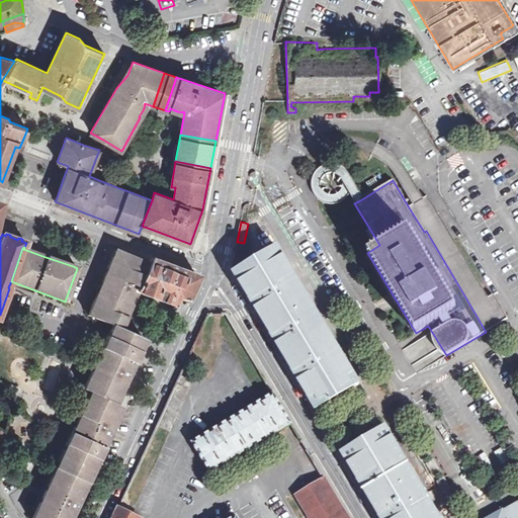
[(316,410),(359,384),(277,248),(235,274),(316,410)]
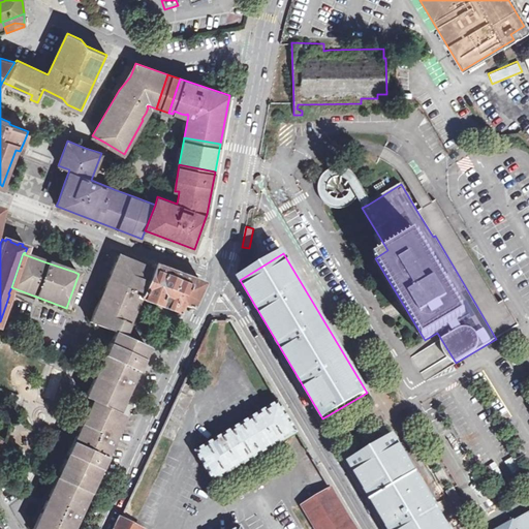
[(115,333),(123,336),(138,299),(151,270),(134,262),(120,257),(117,255),(89,322),(115,333)]
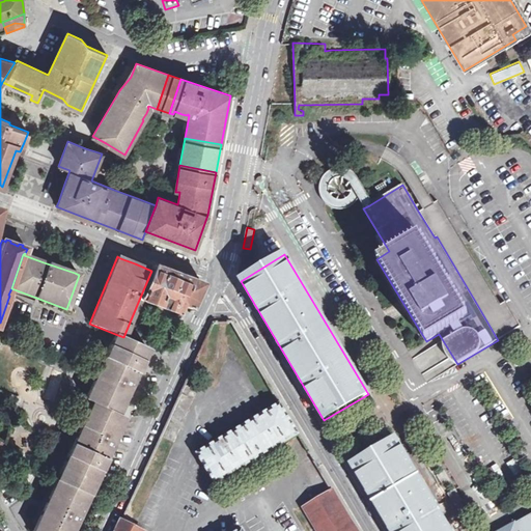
[(151,271),(139,300),(167,310),(176,314),(175,317),(176,318),(182,306),(187,308),(190,309),(189,312),(190,312),(203,285),(202,283),(197,281),(189,278),(177,274),(166,270),(159,267),(154,264),(151,271)]
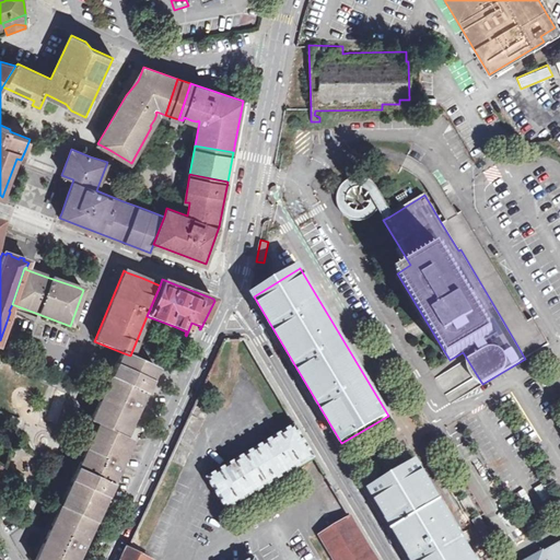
[(96,424),(124,438),(136,410),(155,368),(130,356),(121,352),(116,364),(114,366),(89,421),(96,424)]
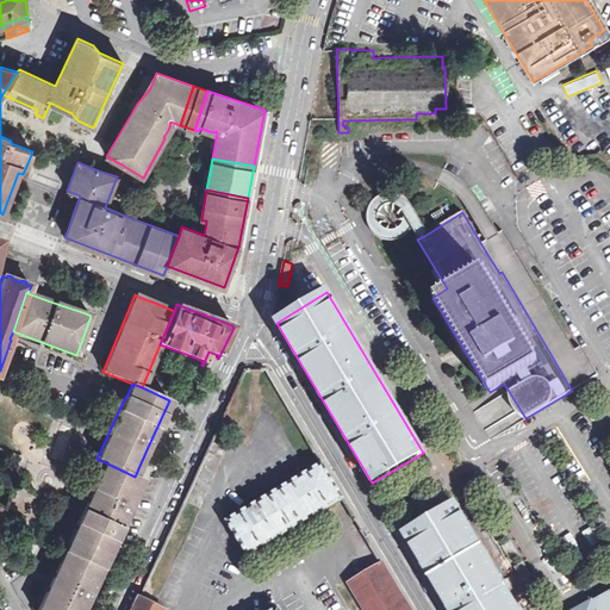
[(504,393),(474,411),(484,427),(486,425),(491,435),(520,419),(504,393)]
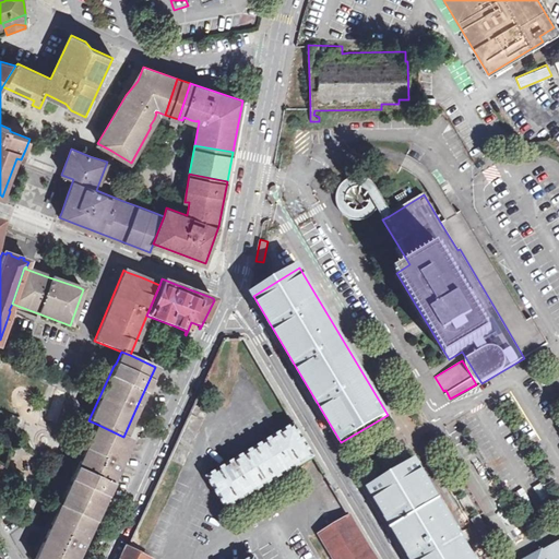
[(183,466),(212,405),(207,403),(219,378),(210,373),(169,461),(183,466)]
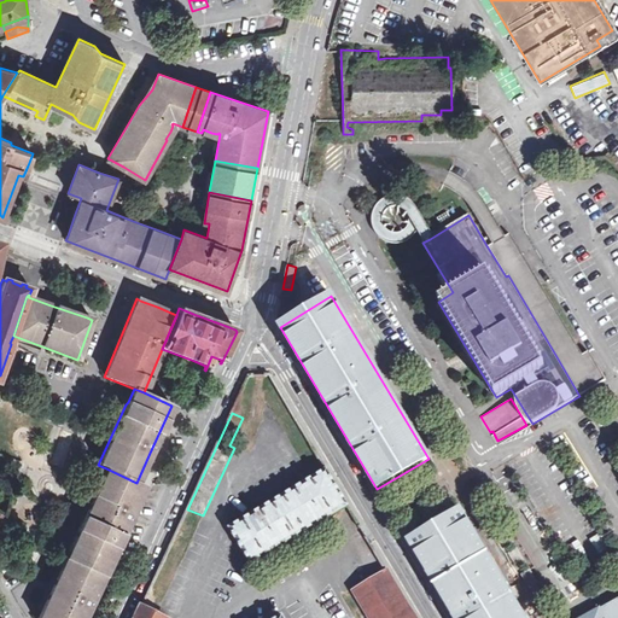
[(86,514),(123,531),(130,514),(144,487),(136,483),(106,468),(86,514)]
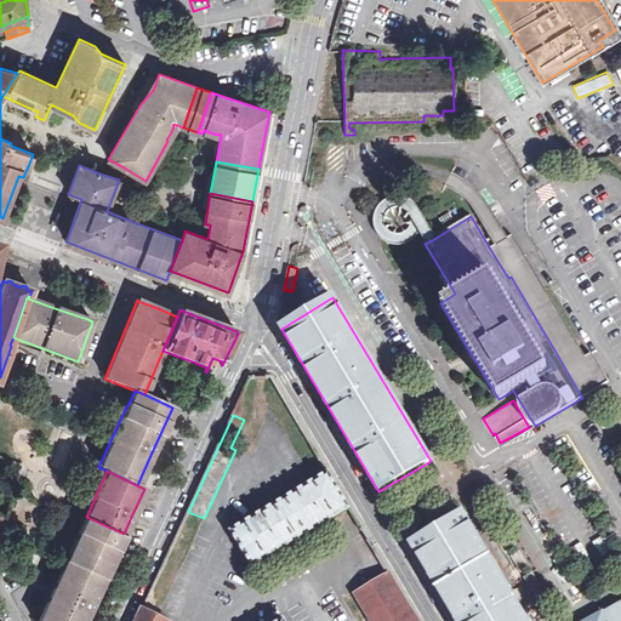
[(252,568),(351,508),(329,472),(231,531),(252,568)]
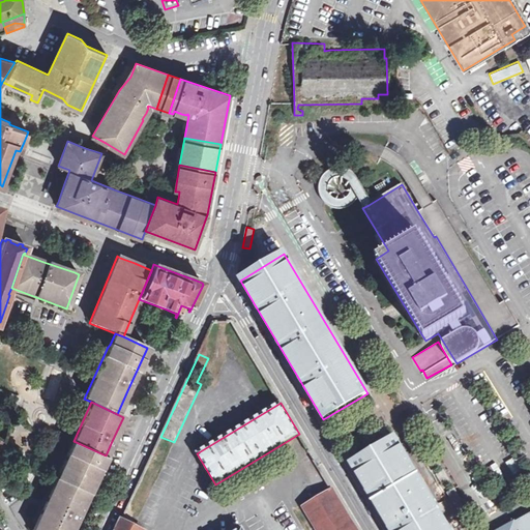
[(422,434),(414,439),(422,451),(430,446),(422,434)]
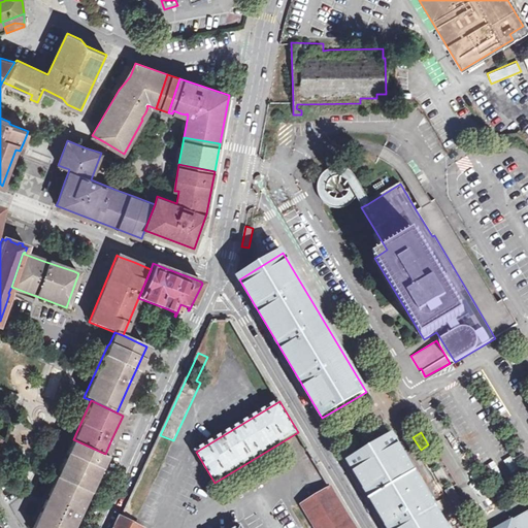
[(448,527),(393,435),(349,462),(388,527),(448,527)]
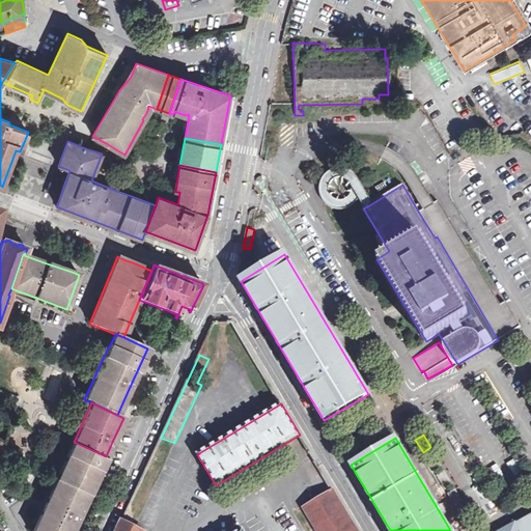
[(56,479),(88,495),(106,456),(74,442),(56,479)]
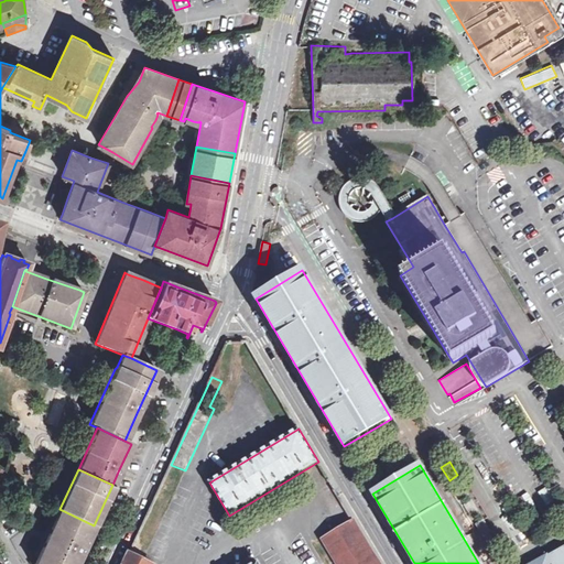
[(461,480),(453,486),(461,499),(469,495),(461,480)]
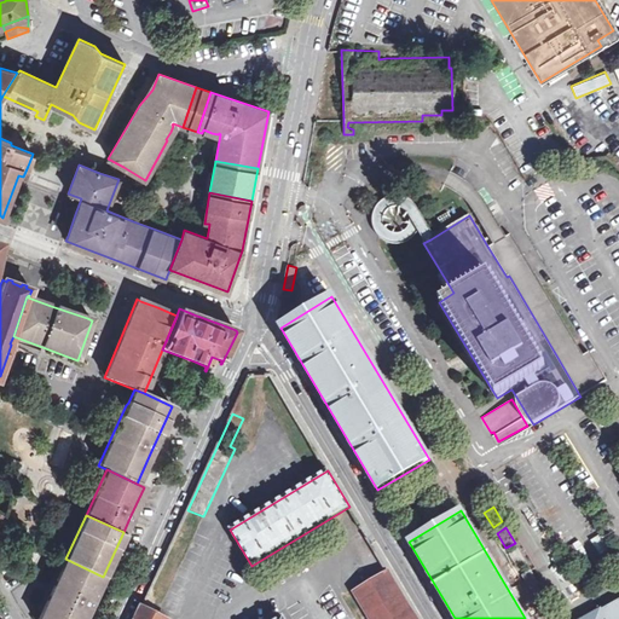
[(362,554),(370,568),(382,561),(374,547),(362,554)]
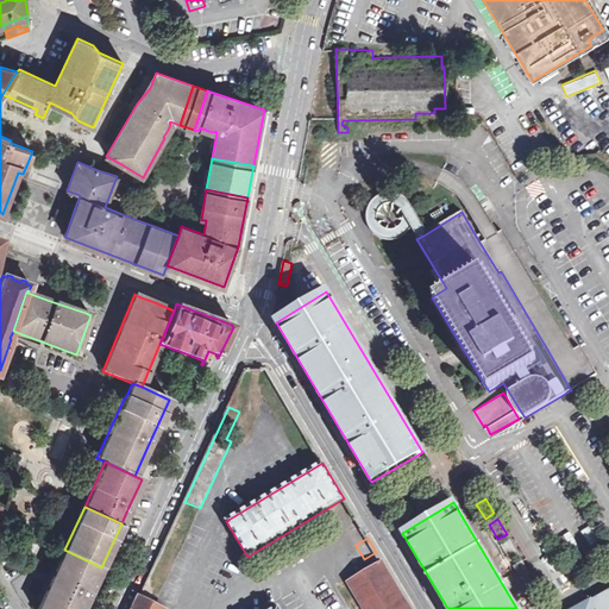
[(510,539),(501,545),(510,560),(519,554),(510,539)]
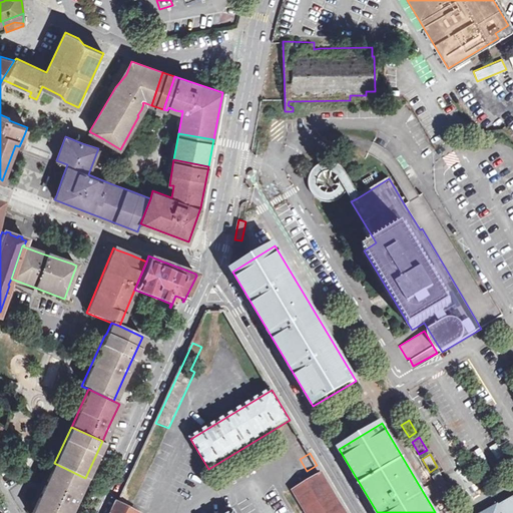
[(85,478),(54,463),(30,512),(68,512),(72,505),(85,478)]
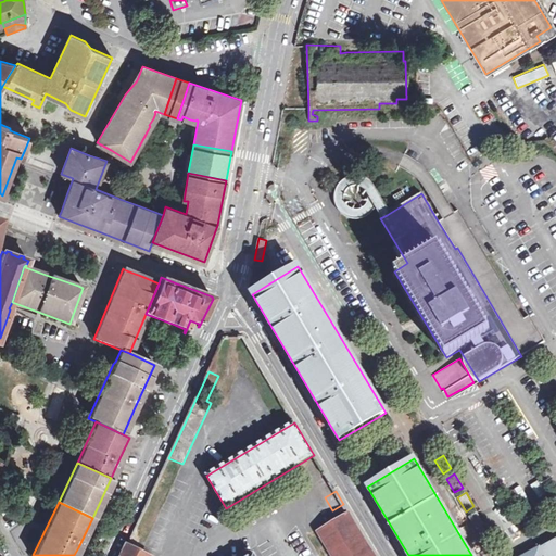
[(477,512),(468,517),(477,531),(485,526),(477,512)]
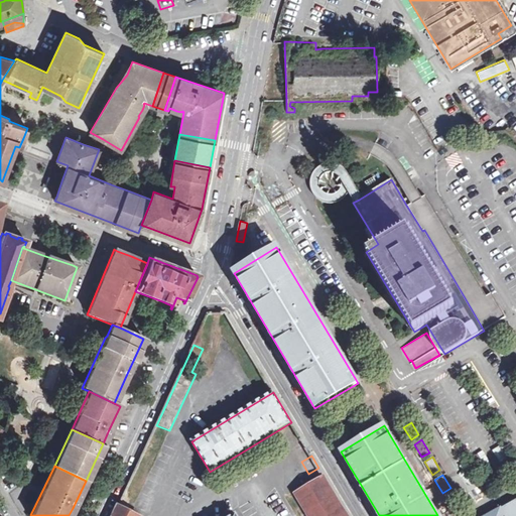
[(295,494),(307,515),(347,515),(324,477),(295,494)]
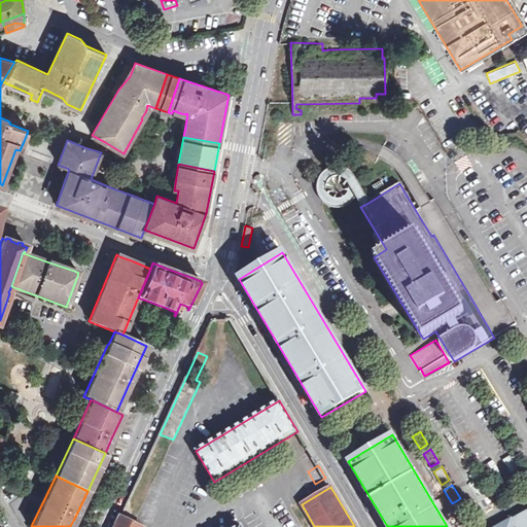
[(526,526),(526,510),(495,526),(526,526)]
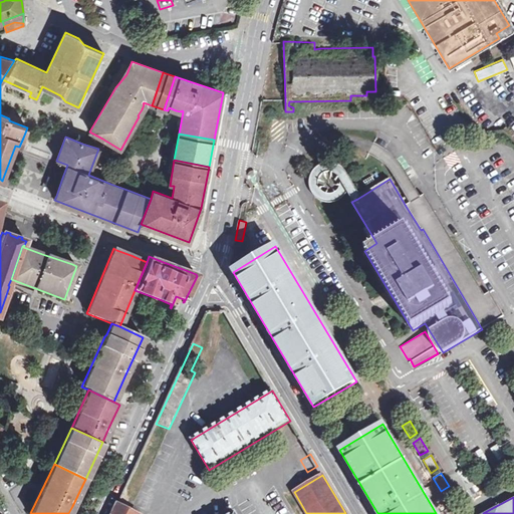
[(136,513),(117,505),(113,513),(136,513)]
